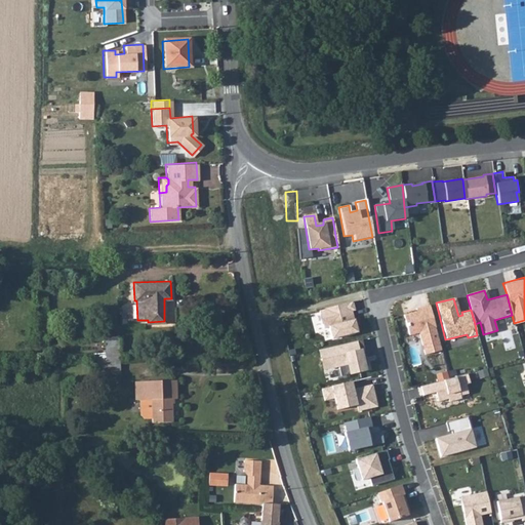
[(351,301),(318,310),(323,326),(327,325),(330,337),(357,330),(355,322),(354,322),(351,312),(349,313),(348,310),(353,309),(351,301)]
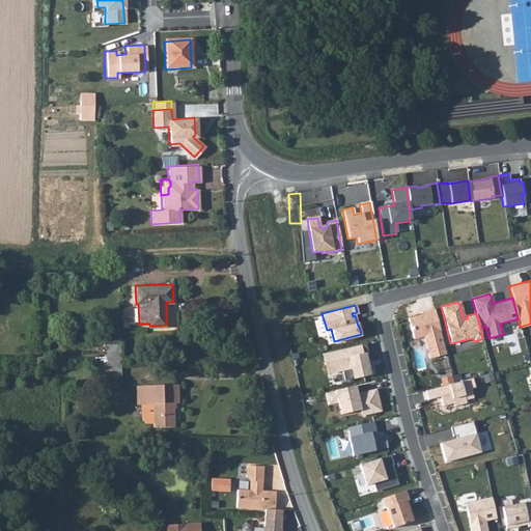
[(434,308),(419,311),(420,313),(406,317),(412,339),(422,336),(427,359),(445,355),(434,308)]
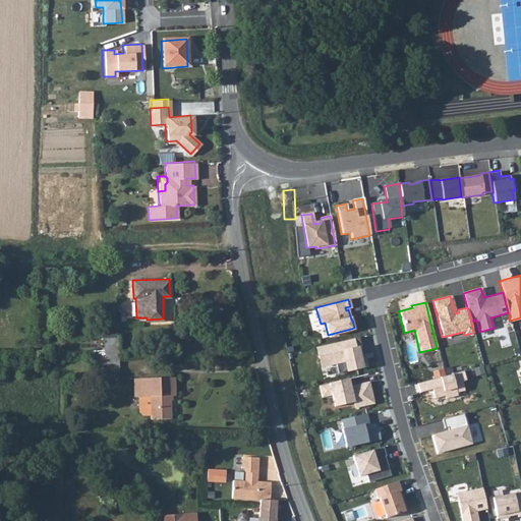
[(117,334),(106,334),(106,356),(118,355),(117,334)]
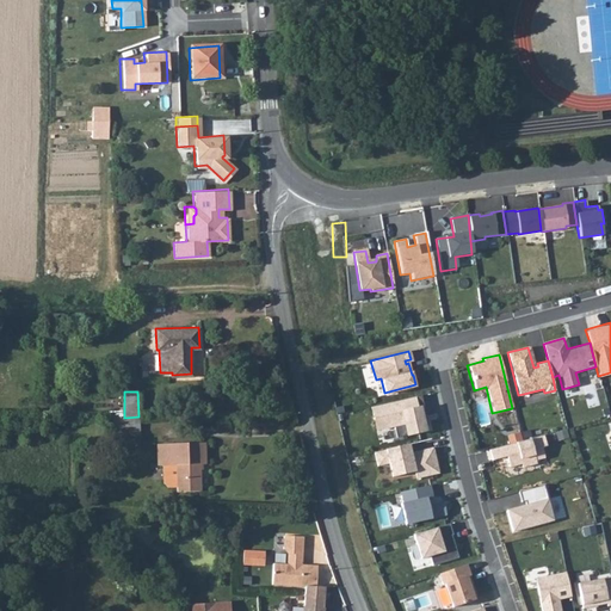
[(415,395),(369,407),(375,430),(400,423),(403,436),(427,430),(421,403),(418,405),(415,395)]
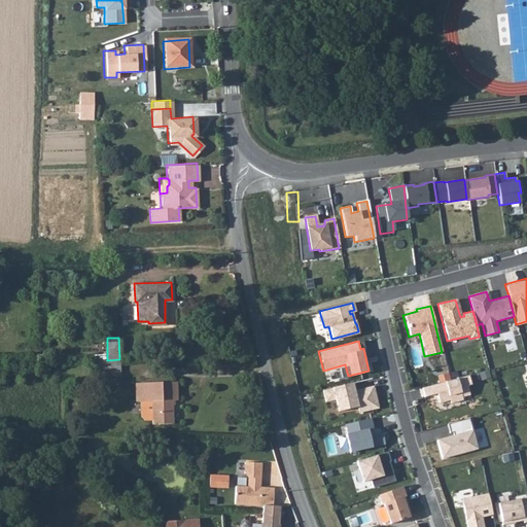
[(119,374),(119,359),(107,360),(103,360),(103,375),(119,374)]
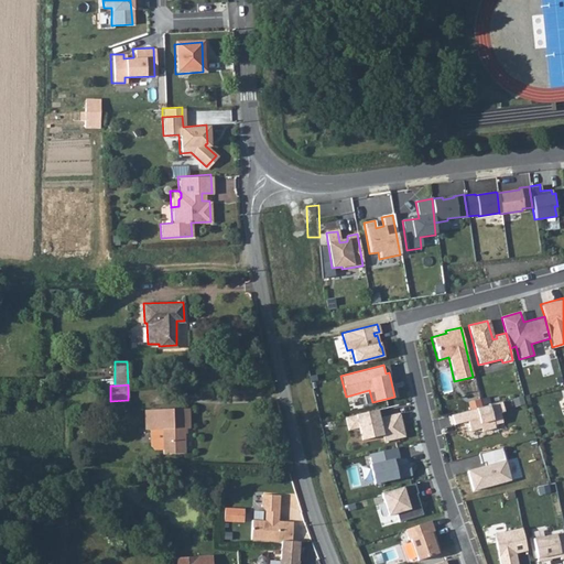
[(499,401),(449,414),(452,424),(465,421),(468,431),(478,427),(479,431),(494,427),(492,424),(500,422),(497,411),(501,410),(499,401)]
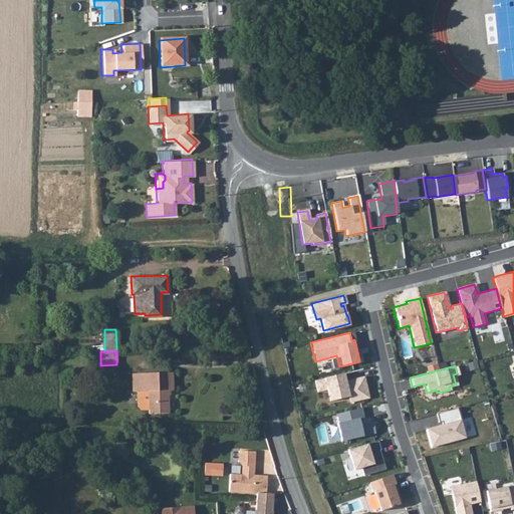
[(148,389),(149,412),(169,412),(169,389),(174,389),(174,371),(134,372),(134,389),(148,389)]
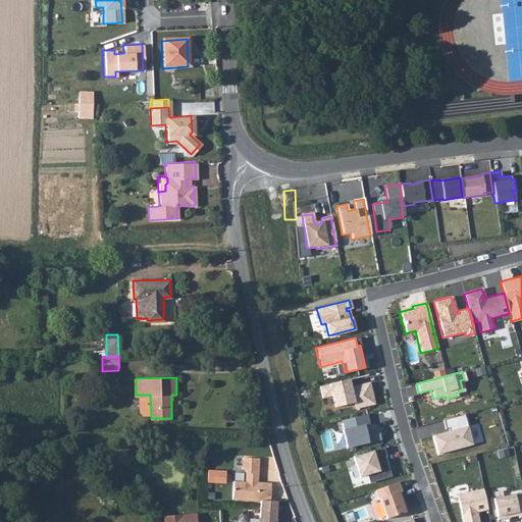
[(350,377),(330,381),(330,383),(320,385),(323,397),(332,395),(335,407),(354,402),(356,409),(375,404),(370,381),(352,386),(350,377)]
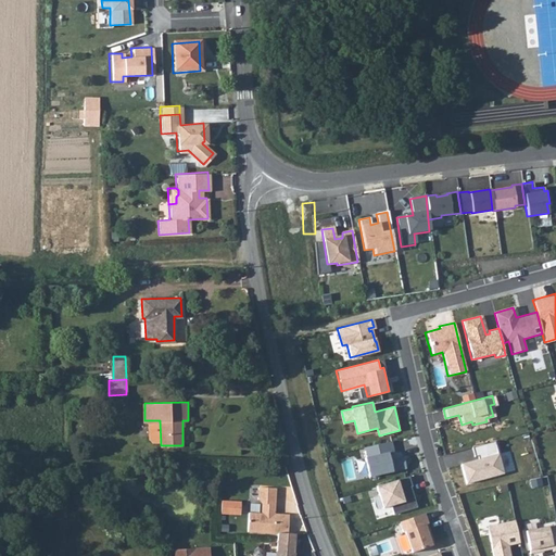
[(388,441),(363,447),(365,456),(362,457),(366,477),(402,468),(400,456),(387,459),(384,452),(391,451),(388,441)]
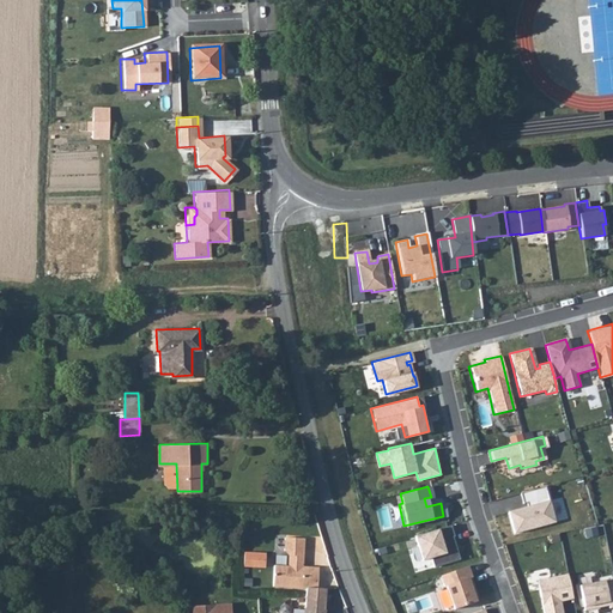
[(544,486),(519,492),(521,503),(525,503),(526,507),(508,511),(514,530),(552,521),(544,486)]
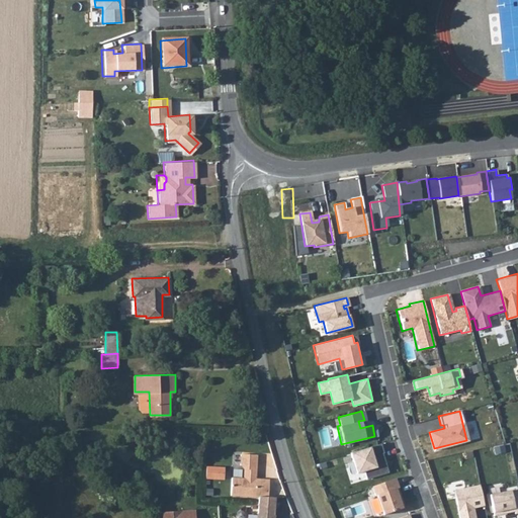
[(379,442),(348,452),(354,472),(362,470),(365,479),(385,471),(381,458),(377,460),(376,455),(382,453),(379,442)]
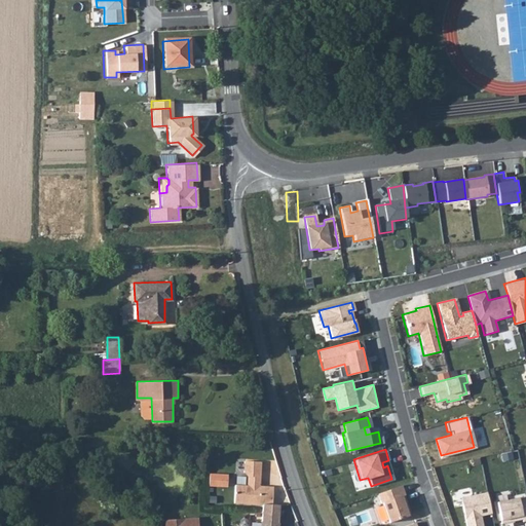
[(273,504),(274,486),(261,485),(262,461),(246,459),(245,471),(248,475),(248,484),(235,483),(235,501),(264,503),(273,504)]
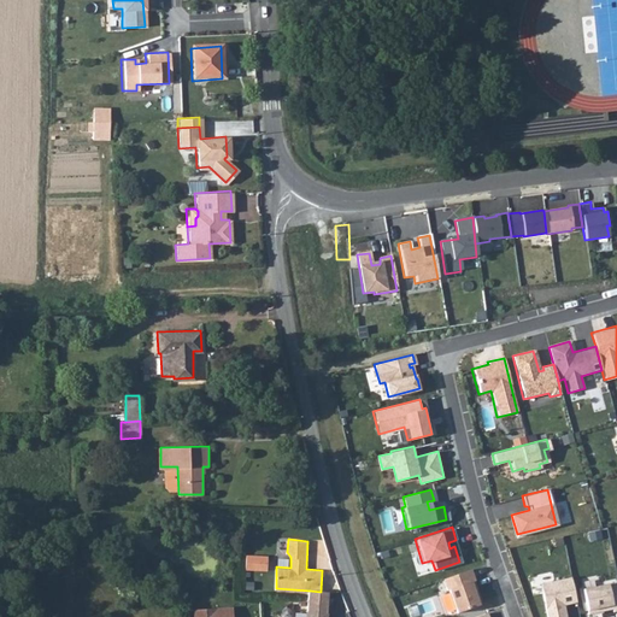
[(247,570),(269,571),(270,556),(248,554),(247,570)]
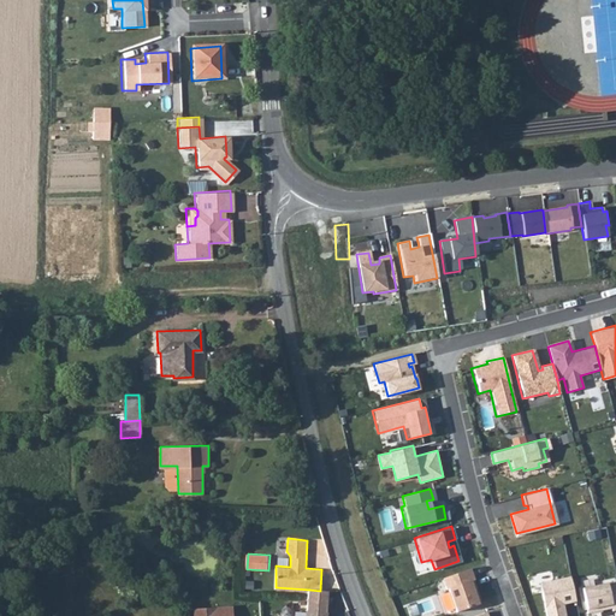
[(468,568),(440,578),(444,588),(448,587),(455,611),(479,603),(474,586),(471,587),(469,580),(472,579),(468,568)]
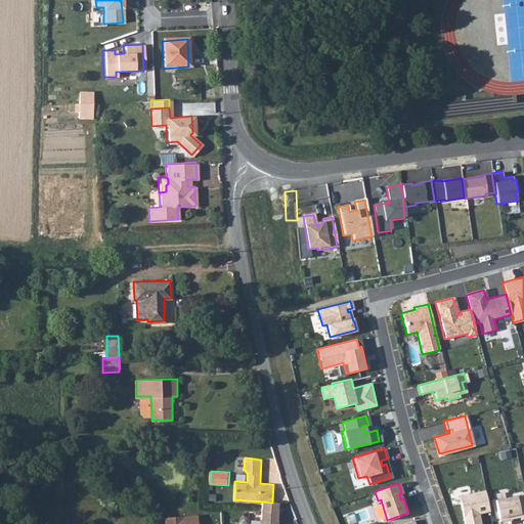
[(495,491),(496,498),(512,496),(511,489),(495,491)]
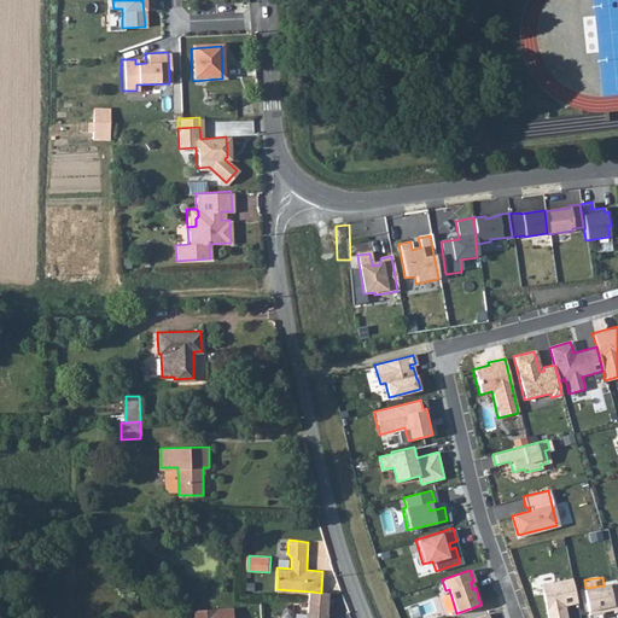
[(570,578),(541,584),(540,584),(546,617),(564,617),(561,601),(566,600),(566,604),(575,601),(570,578)]
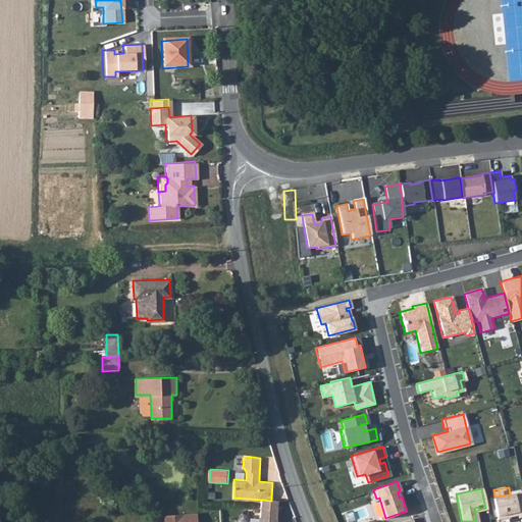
[(521,494),(521,492),(492,499),(497,519),(517,515),(518,517),(521,516),(521,494)]
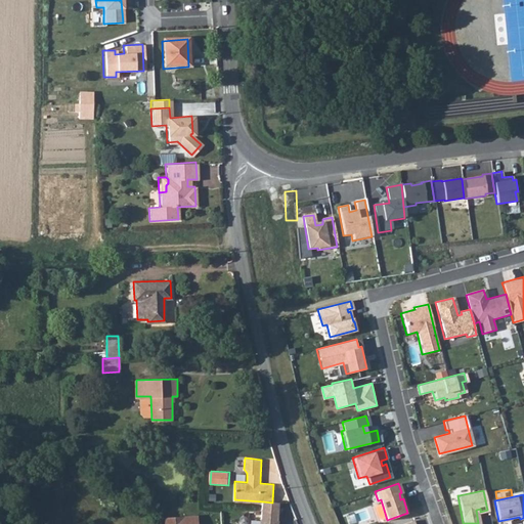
[(278,523),(279,503),(272,503),(263,501),(262,507),(260,523),(278,523)]
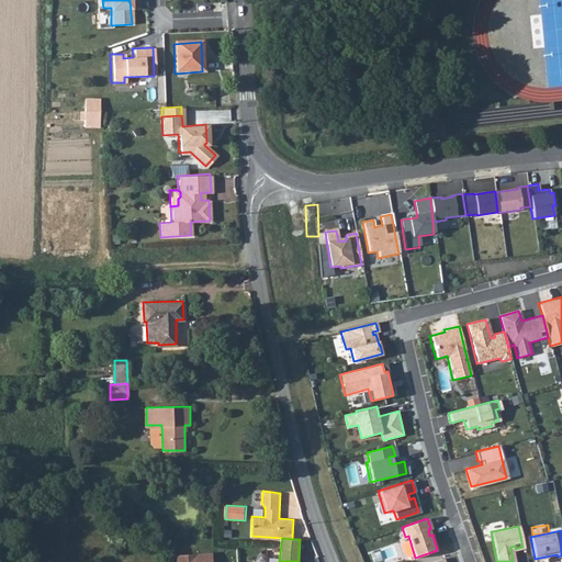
[(212,561),(212,552),(177,554),(177,561),(212,561)]
